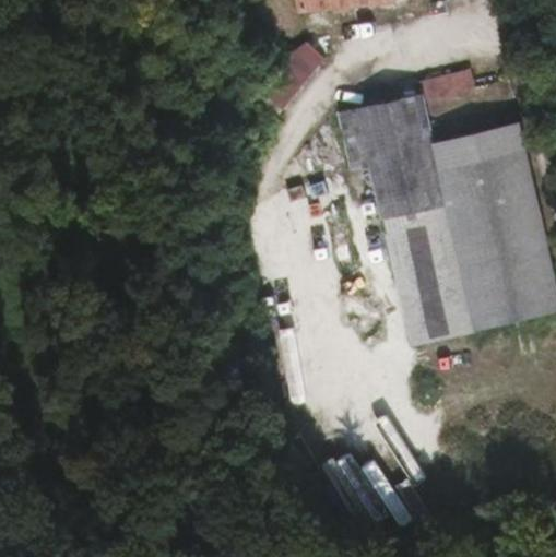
[(392,3),(391,0),(295,0),(297,14),(392,3)]
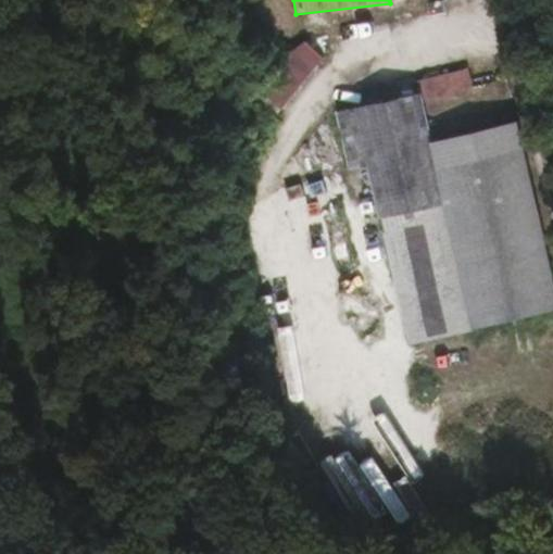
[(256,92),(276,111),(325,61),(304,42),(256,92)]
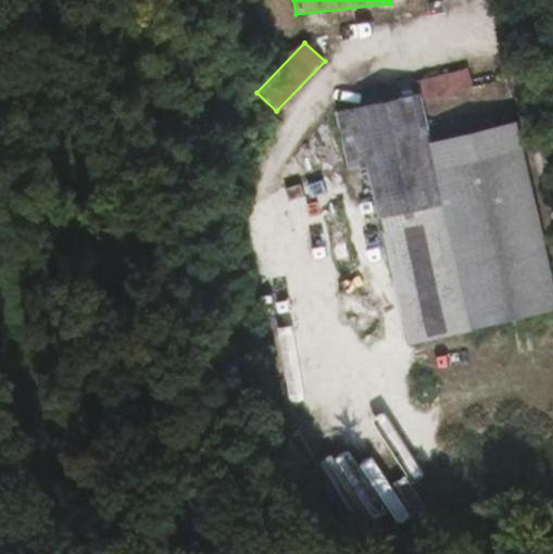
[(429,142),(418,96),(337,113),(349,172),(368,167),(378,217),(442,202),(429,142)]
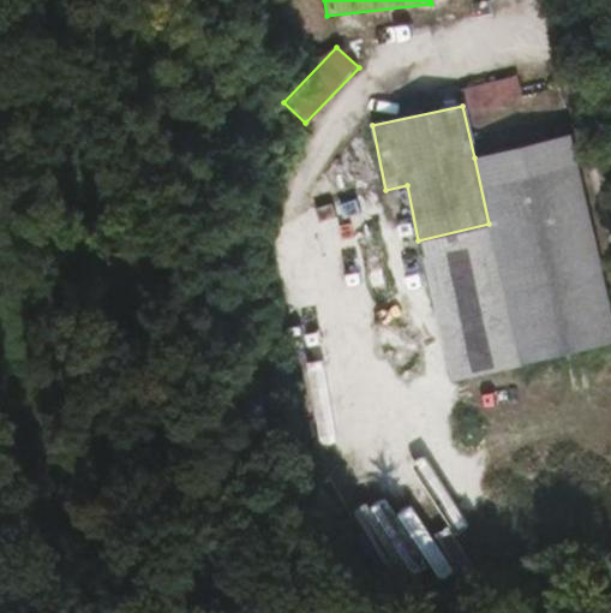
[(610,320),(570,136),(474,158),(489,224),(522,367),(610,343),(610,320)]
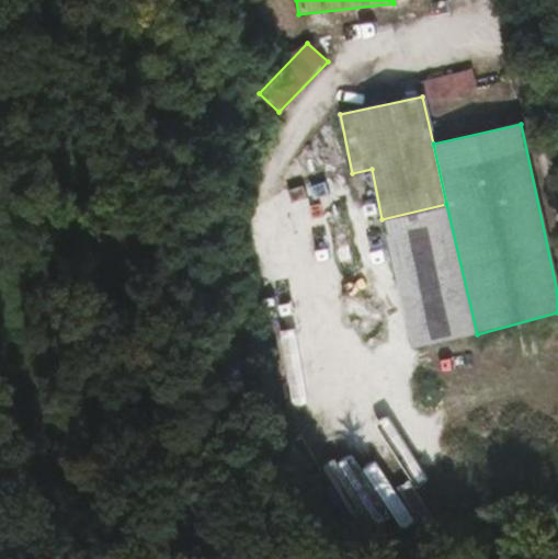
[(477,334),(446,204),(382,219),(412,350),(477,334)]
